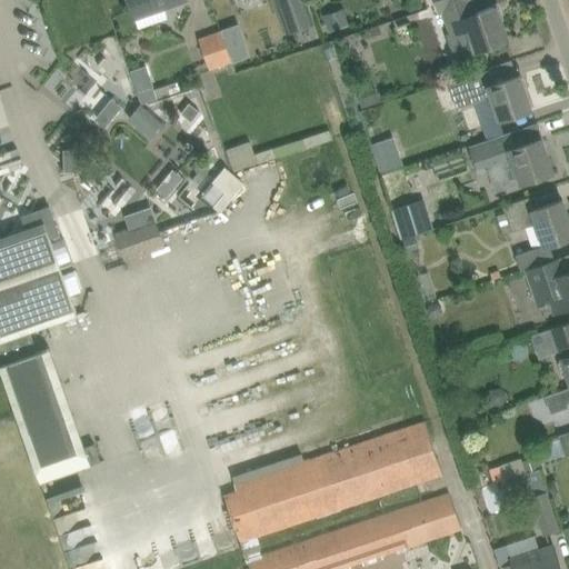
[(155,10),(181,0),(128,0),(132,10),(152,3),(155,10)]
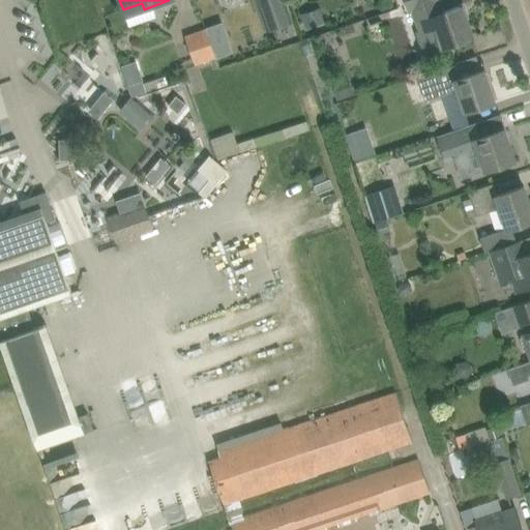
[(290,21),(283,0),(256,0),(266,29),(290,21)]
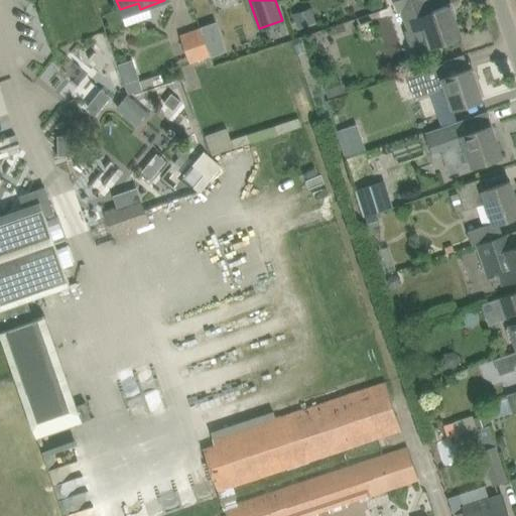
[(402,8),(406,20),(409,30),(424,25),(431,45),(461,35),(449,5),(429,12),(425,1),(427,0),(394,0),(397,9),(402,8)]
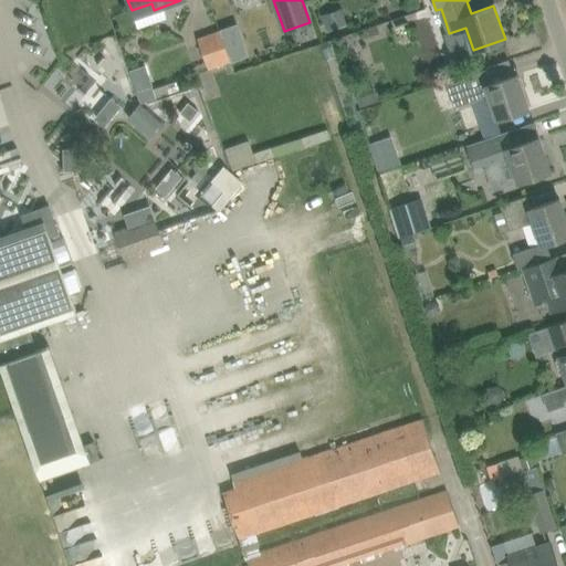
[(208,71),(232,62),(221,30),(197,39),(208,71)]
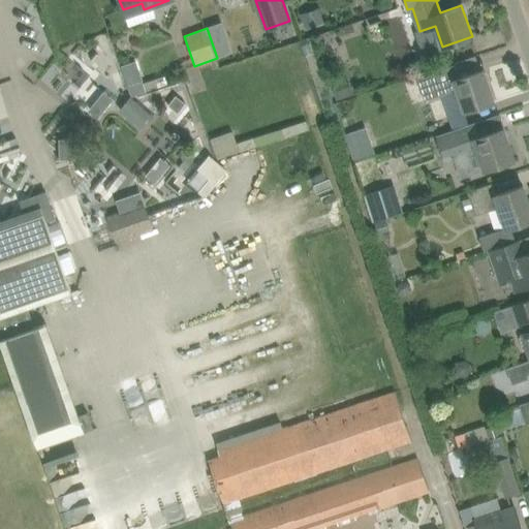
[(131,97),(148,91),(136,60),(121,65),(131,97)]
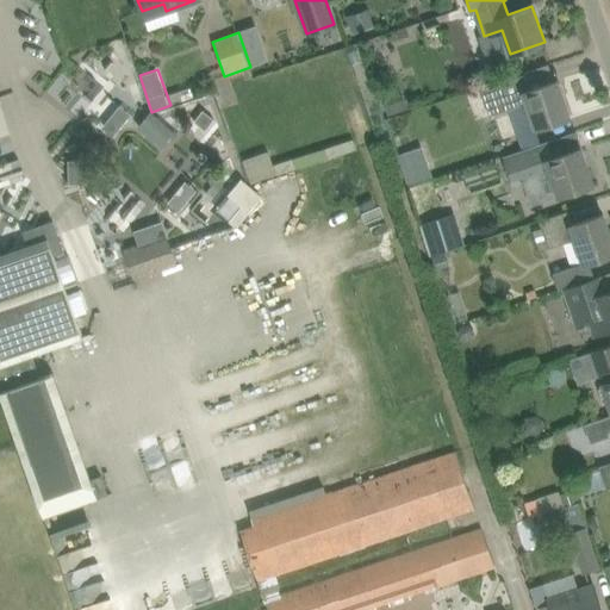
[(527,103),(535,129),(570,117),(558,80),(531,88),(527,74),(467,94),(471,106),(484,101),(489,117),(527,103)]
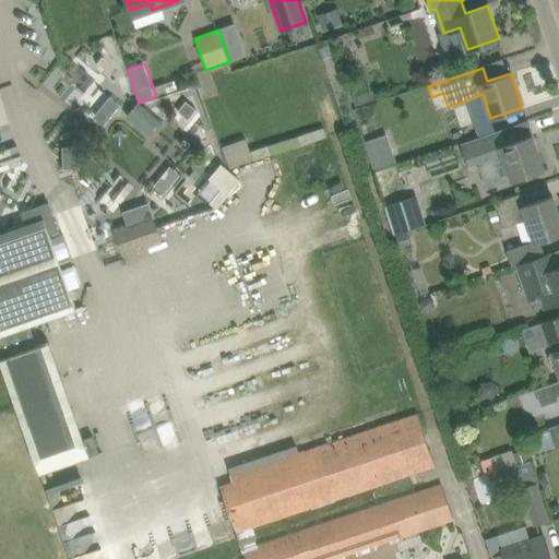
[(356,106),(370,102),(363,82),(349,87),(356,106)]
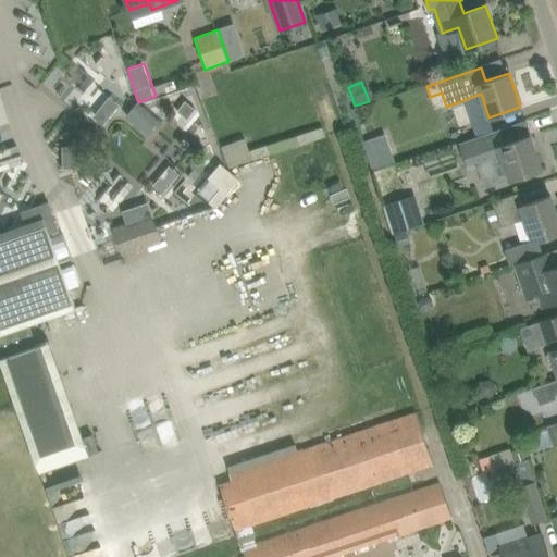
[(110,118),(121,103),(109,95),(98,109),(110,118)]
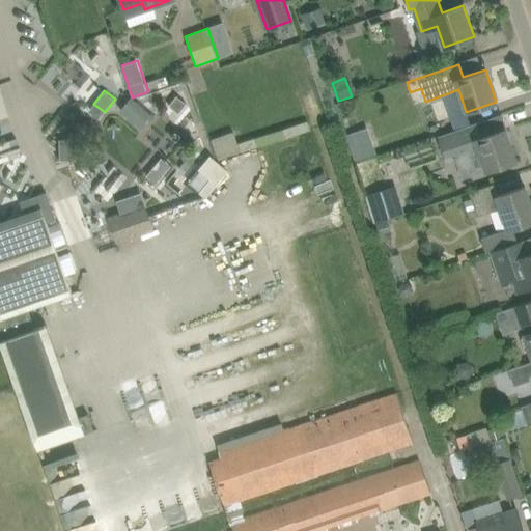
[(478,123),(458,130),(438,137),(445,160),(463,154),(470,176),(516,161),(505,129),(482,136),(478,123)]
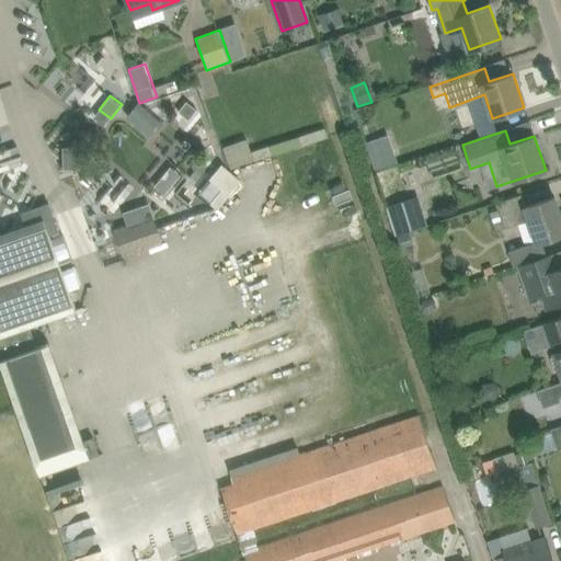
[(254,159),(247,139),(224,147),(231,168),(254,159)]
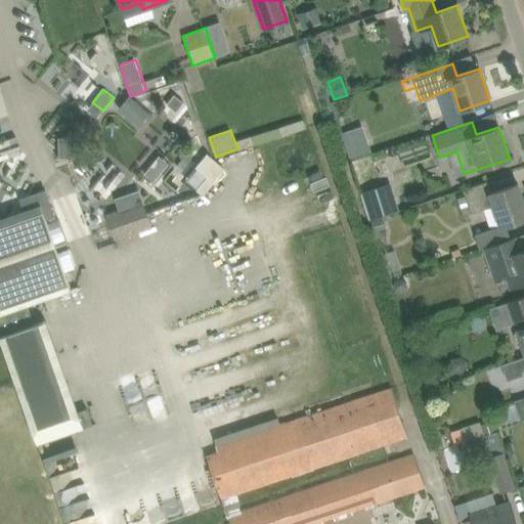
[(0,141),(0,193),(1,194),(1,166),(24,160),(16,137),(0,141)]
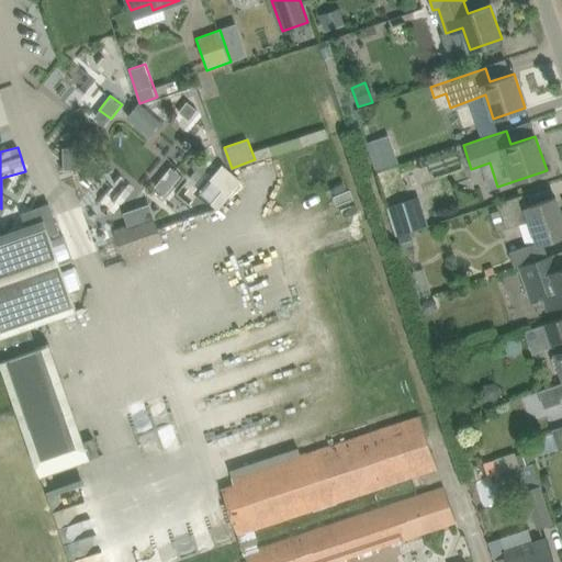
[(400,165),(395,153),(372,160),(375,172),(400,165)]
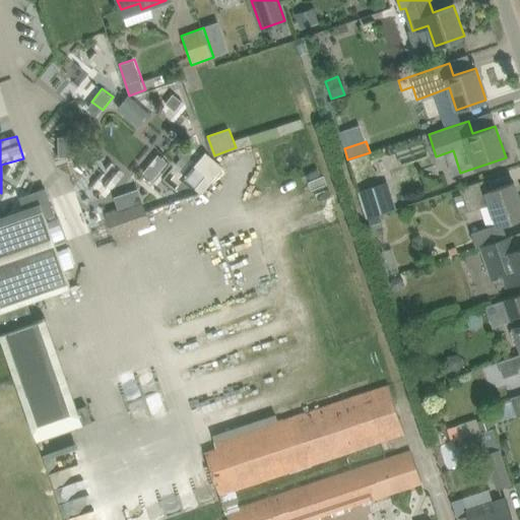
[(153,181),(173,163),(157,147),(138,166),(153,181)]
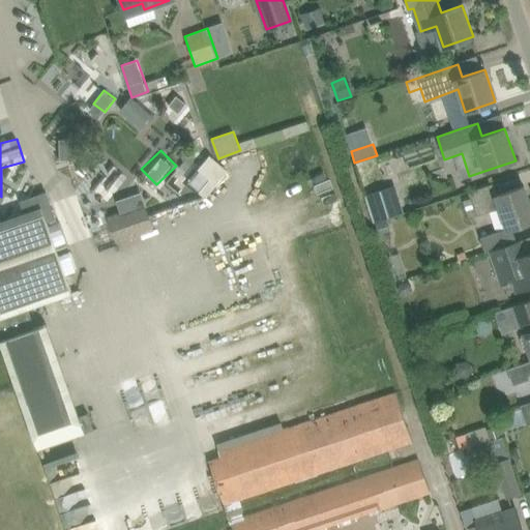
[(506,229),(516,226),(529,221),(529,203),(524,185),(497,195),(493,183),(469,192),(471,197),(463,200),(469,217),(499,207),(506,229)]
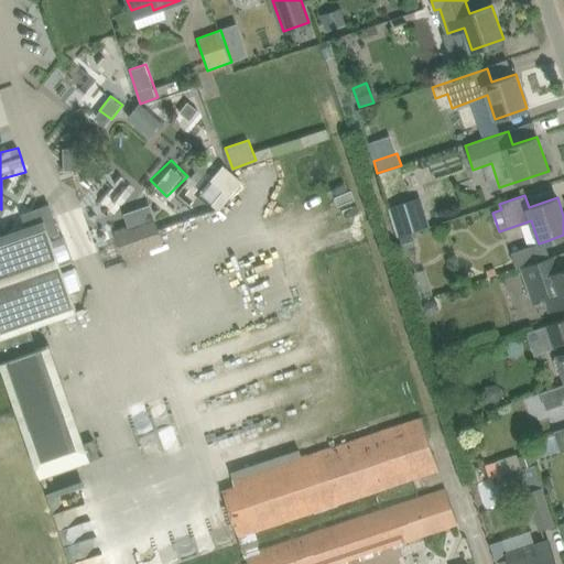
[(398,237),(425,228),(415,198),(389,207),(398,237)]
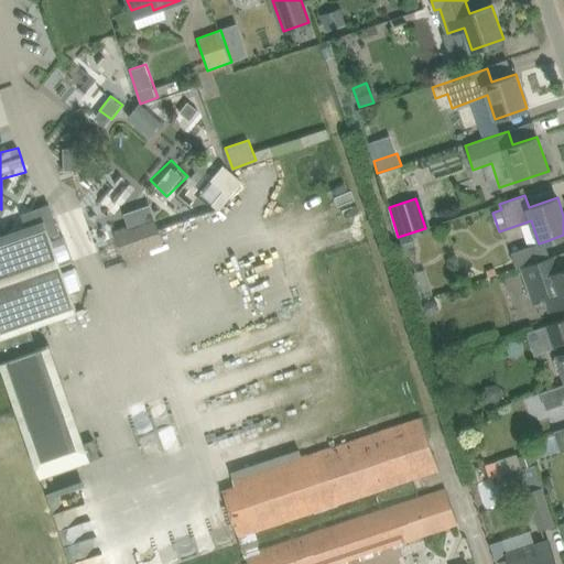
[(114,230),(125,259),(165,242),(150,202),(123,213),(128,225),(114,230)]
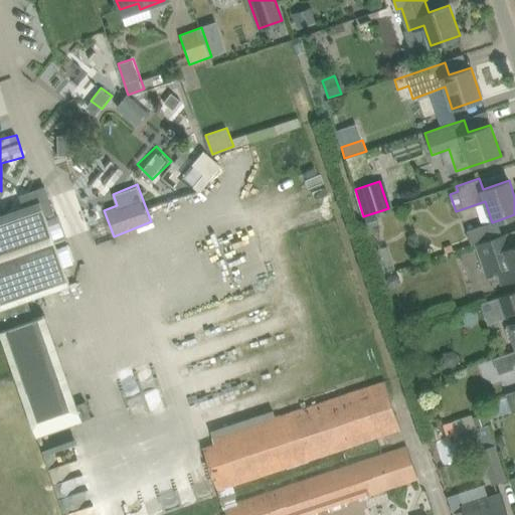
[(30,191),(24,205),(0,213),(0,307),(26,299),(69,284),(45,213),(53,210),(45,186),(30,191)]
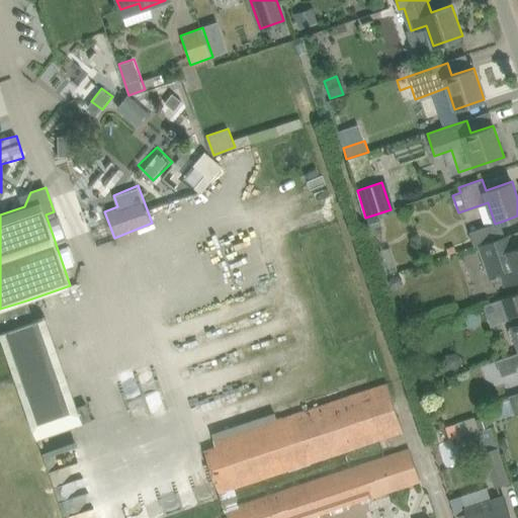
[(378,214),(366,219),(370,229),(381,225),(378,214)]
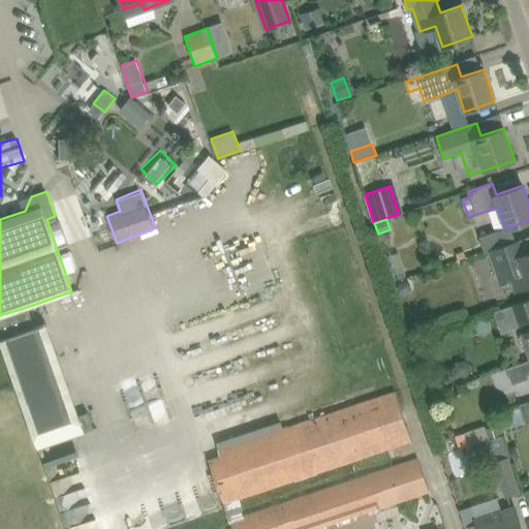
[(511,227),(505,228),(479,237),(484,252),(489,250),(500,282),(512,277),(517,290),(528,285),(528,251),(520,255),(515,241),(511,227)]
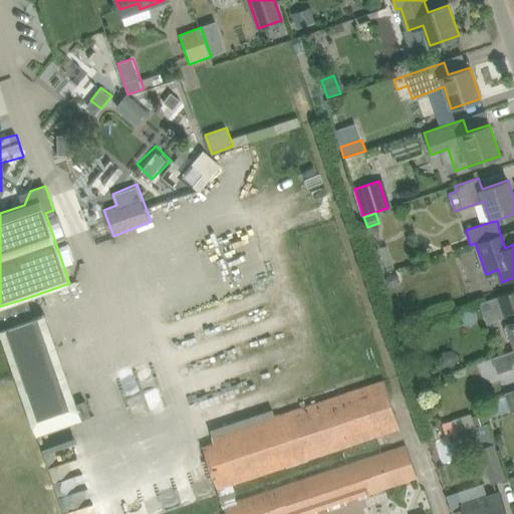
[(392,287),(397,286),(400,281),(399,276),(395,273),(390,274),(387,278),(388,284),(392,287)]
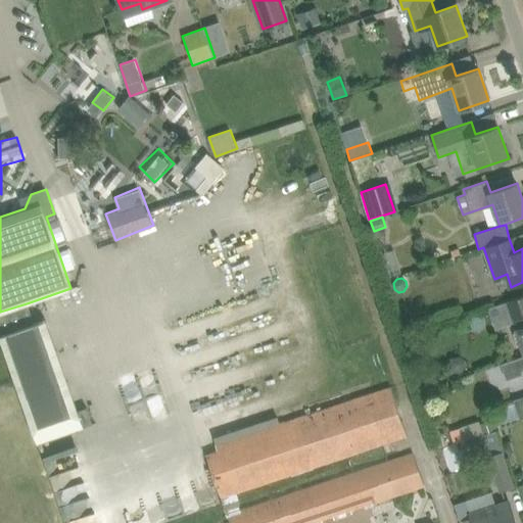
[(522,318),(522,296),(505,303),(511,322),(522,318)]
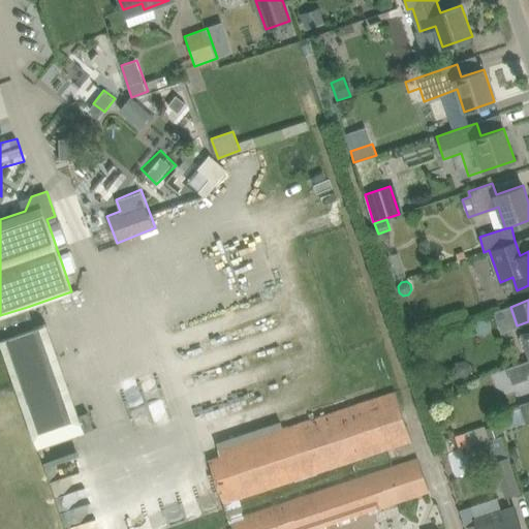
[(0,339),(0,340),(35,328),(27,307),(0,315),(0,339)]
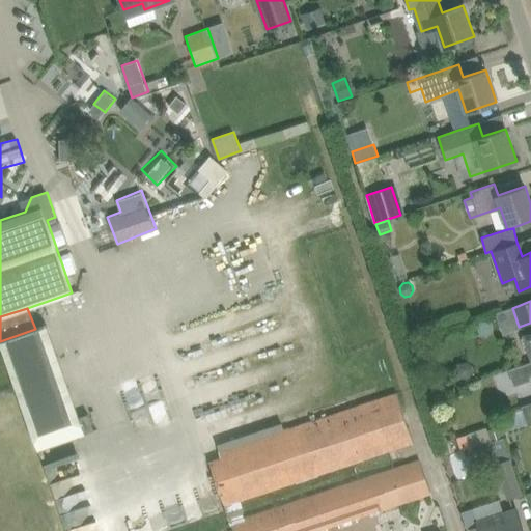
[(528,348),(530,358),(530,332),(524,336),(524,338),(522,338),(525,350),(528,348)]
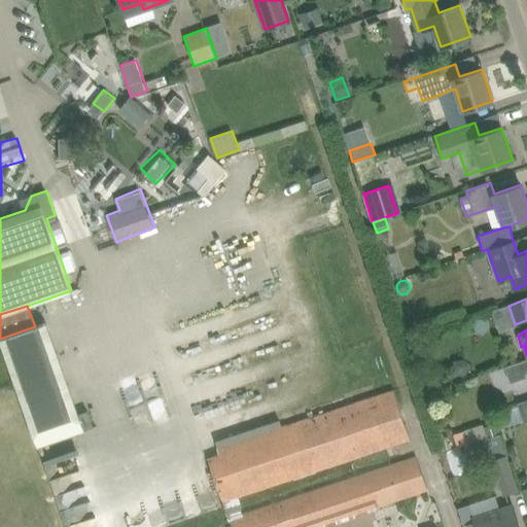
[(526,376),(526,373),(526,358),(506,365),(512,382),(526,376)]
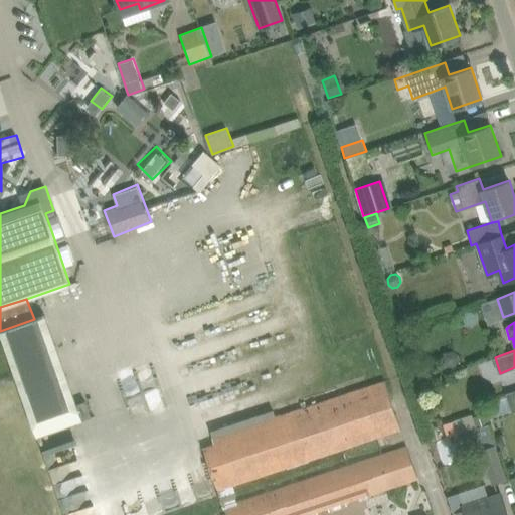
[(427,366),(417,370),(422,383),(433,379),(427,366)]
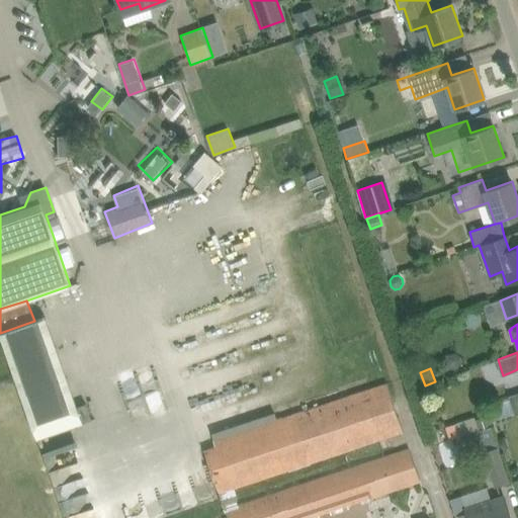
[(382,447),(406,439),(387,382),(369,389),(278,419),(214,440),(213,440),(216,445),(203,450),(221,503),(235,498),(232,490),(380,440),(382,447)]
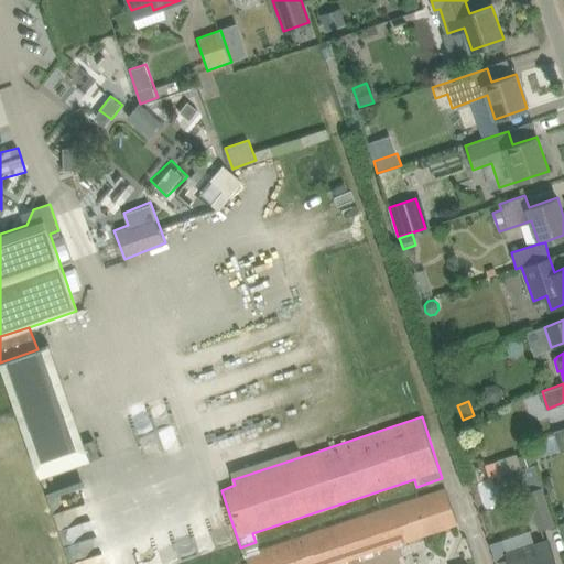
[(518,456),(521,468),(534,464),(531,452),(518,456)]
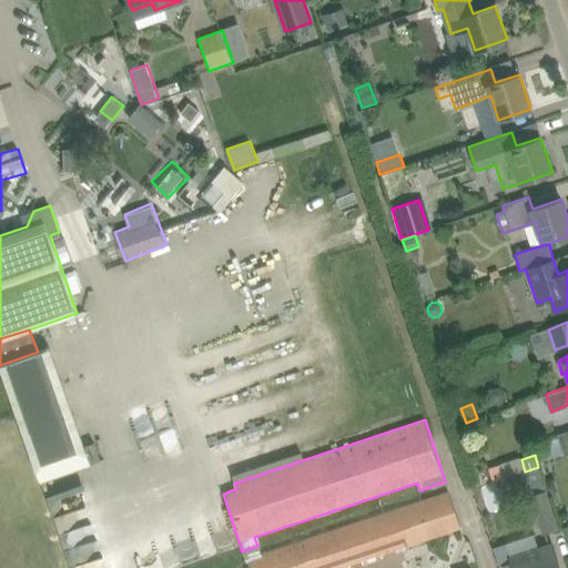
[(560,529),(547,489),(544,480),(528,486),(531,495),(528,496),(543,536),(560,529)]
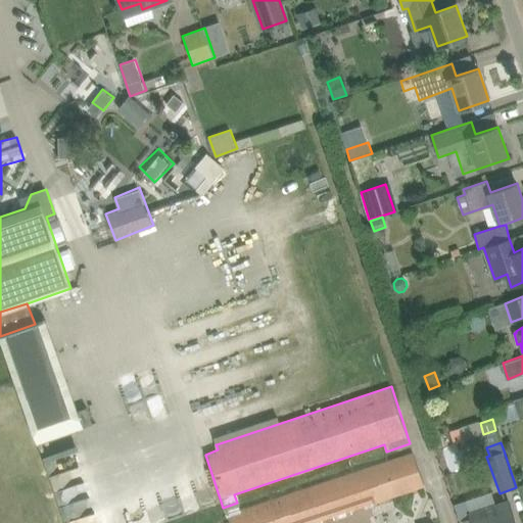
[(240,511),(237,503),(223,508),(228,522),(318,522),(425,487),(413,452),(240,511)]
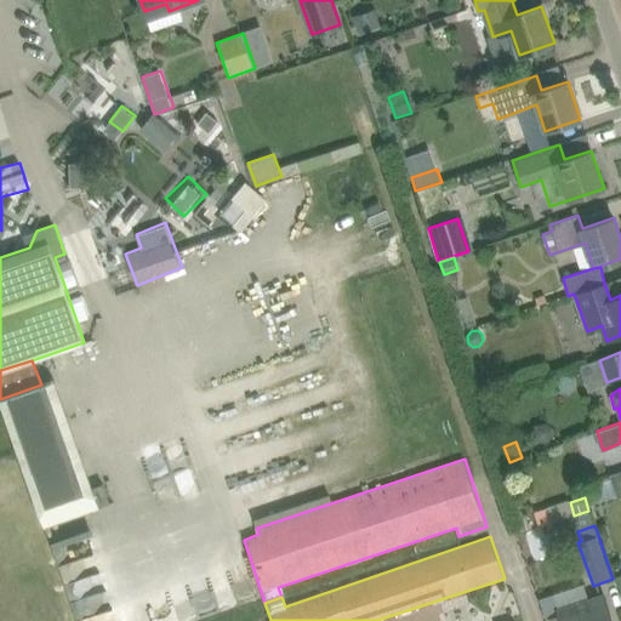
[(613,620),(604,593),(590,598),(558,609),(559,615),(548,619),(548,620),(613,620)]
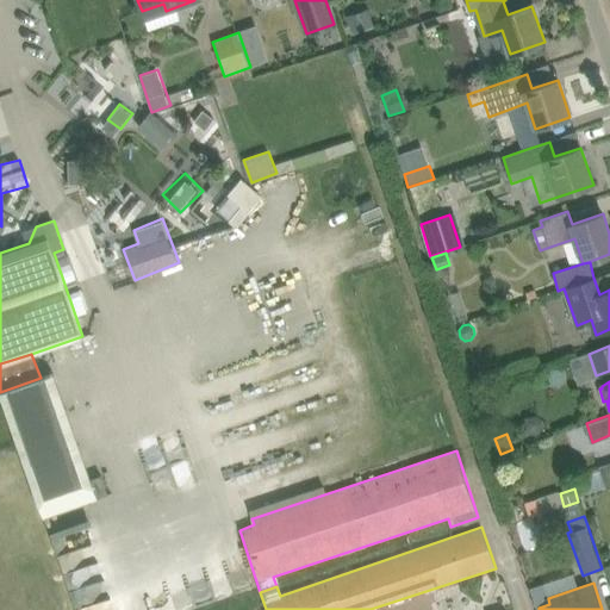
[(547,598),(542,584),(530,587),(537,608),(539,608),(549,604),(547,598)]
